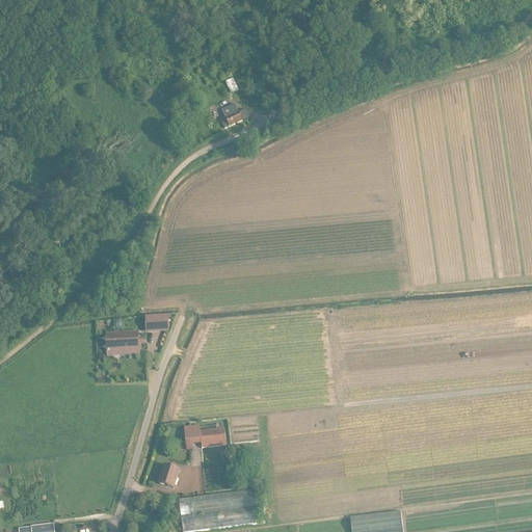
[(224,128),(233,125),(242,121),(234,104),(221,109),(224,117),(220,120),(224,128)]
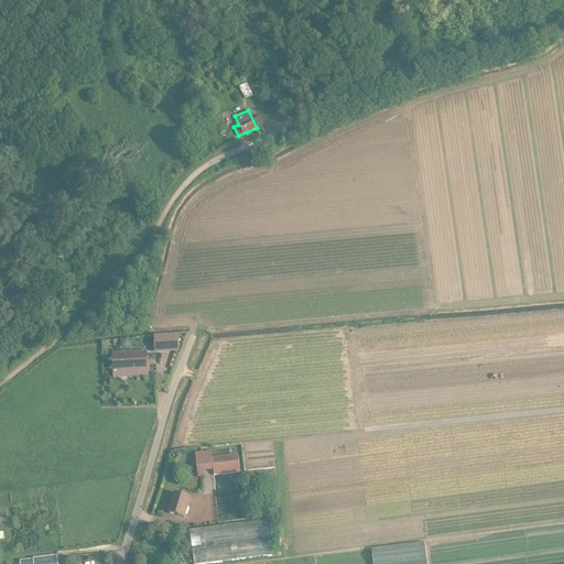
[(258,127),(263,125),(260,116),(253,119),(258,127)]
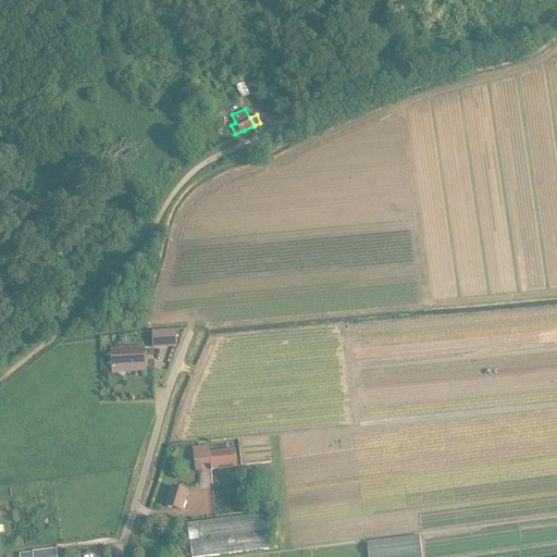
[(153,333),(153,346),(175,345),(175,332),(153,333)]
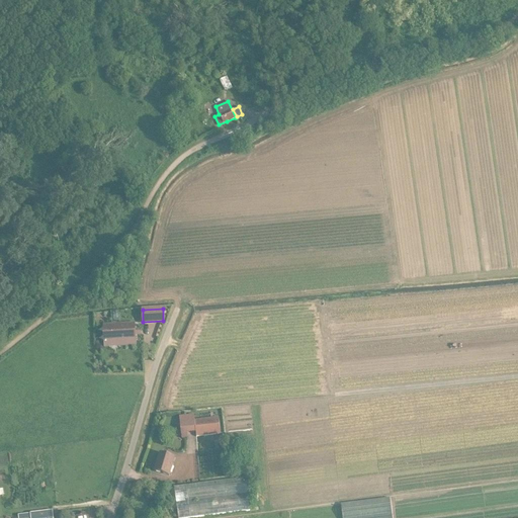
[(111,342),(128,341),(136,341),(135,324),(110,325),(111,342)]
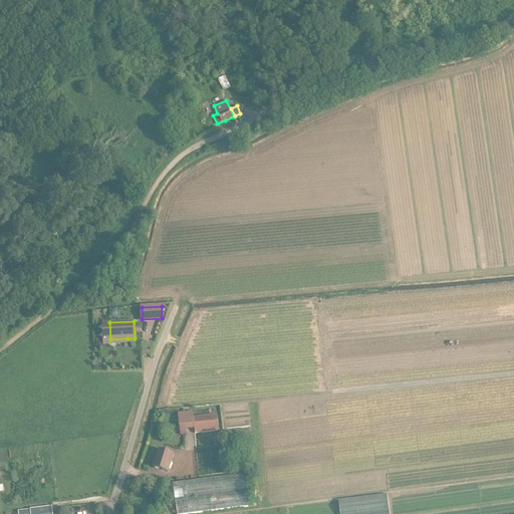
[(193,417),(192,412),(178,414),(180,435),(186,434),(185,425),(194,424),(195,433),(218,430),(217,414),(193,417)]
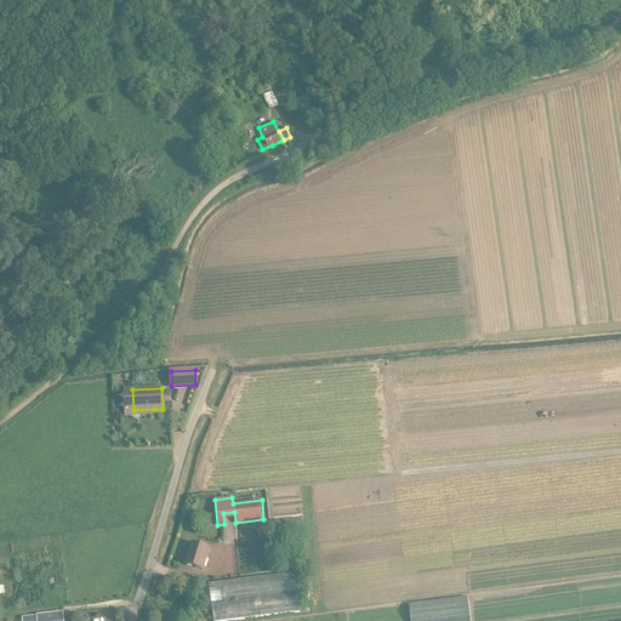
[(209,548),(192,543),(186,564),(201,570),(209,548)]
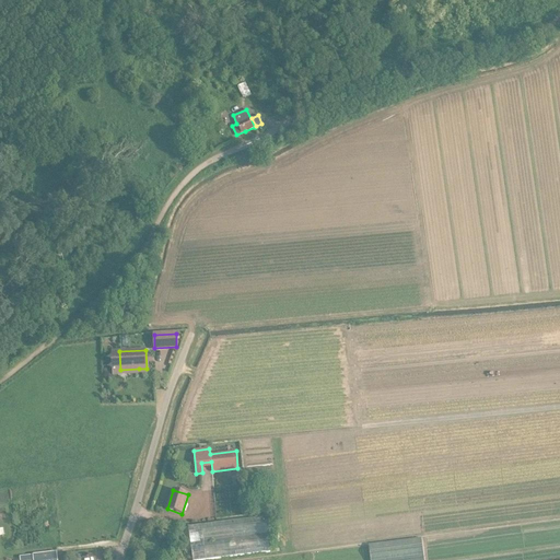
[(189,524),(190,543),(238,538),(238,548),(222,549),(222,550),(206,551),(207,558),(266,552),(264,523),(247,524),(246,518),(189,524)]
